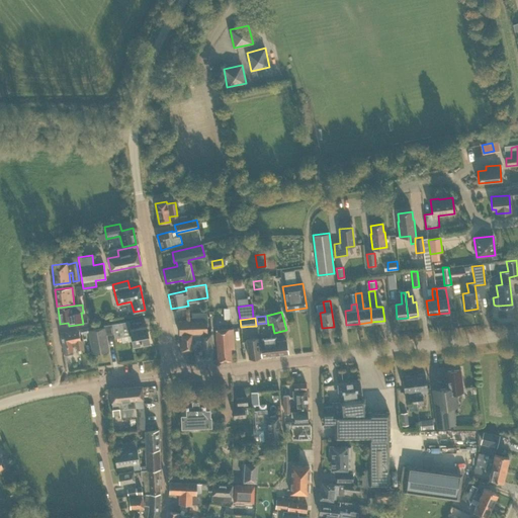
[(191,321),(179,321),(179,334),(181,334),(191,334),(201,333),(206,333),(206,320),(191,321)]
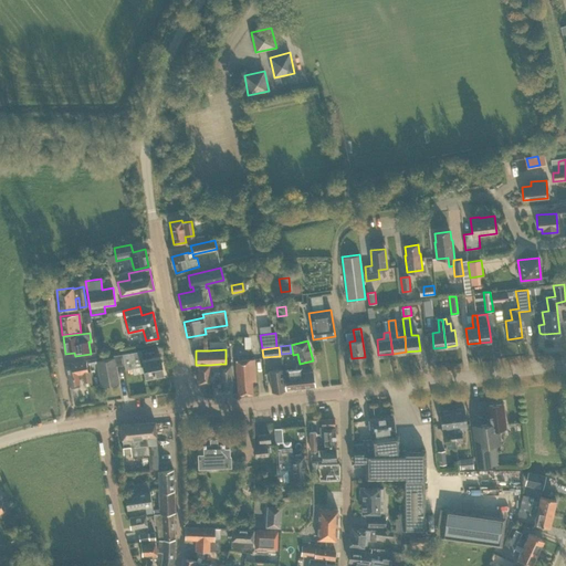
[(122,354),(124,364),(125,369),(132,368),(144,366),(145,377),(164,374),(160,356),(143,359),(142,350),(129,353),(122,354)]
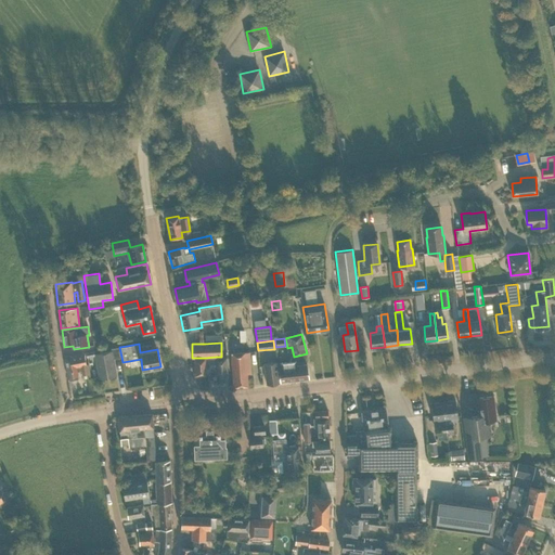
[(113,359),(121,357),(119,347),(111,349),(112,351),(95,353),(100,377),(116,375),(113,359)]
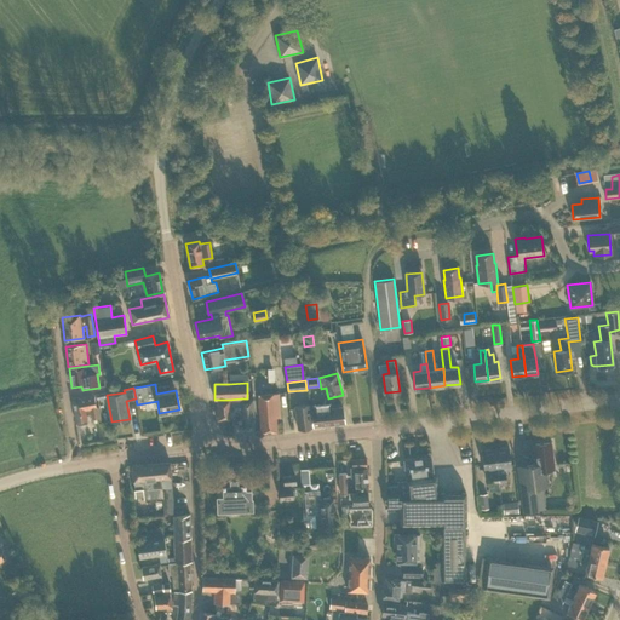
[(260,432),(277,431),(276,417),(281,417),(279,394),(258,395),(259,411),(260,432)]
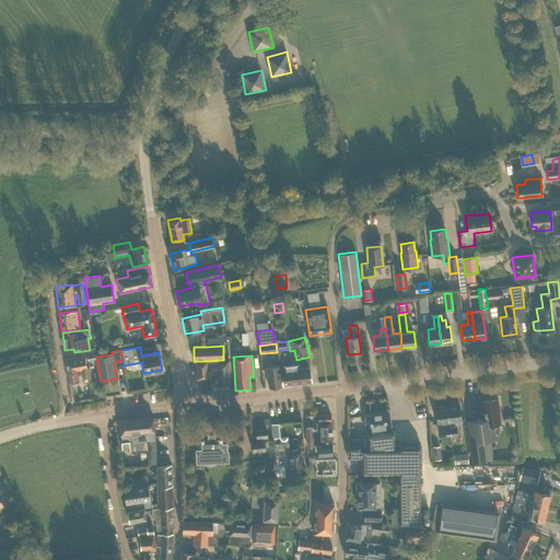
[(88,368),(86,368),(84,357),(65,360),(69,381),(70,384),(79,382),(78,378),(79,378),(78,374),(82,374),(83,377),(90,376),(88,368)]
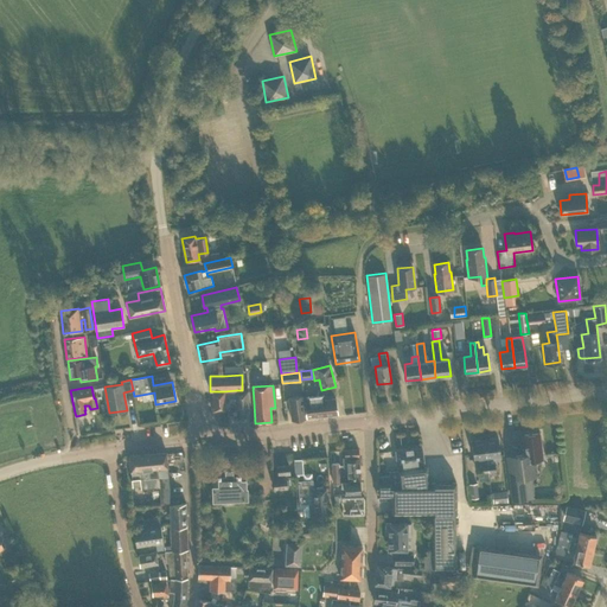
[(236,409),(228,410),(228,423),(249,423),(248,390),(242,390),(236,390),(236,398),(236,409)]
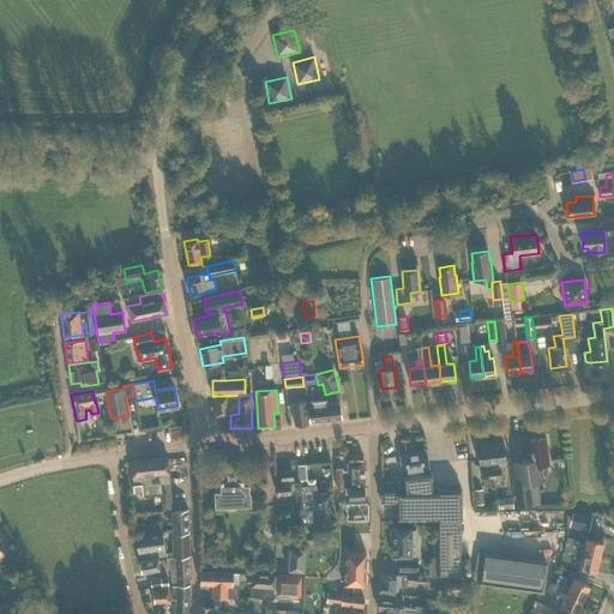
[(227,396),(215,396),(216,416),(228,415),(228,403),(227,396)]
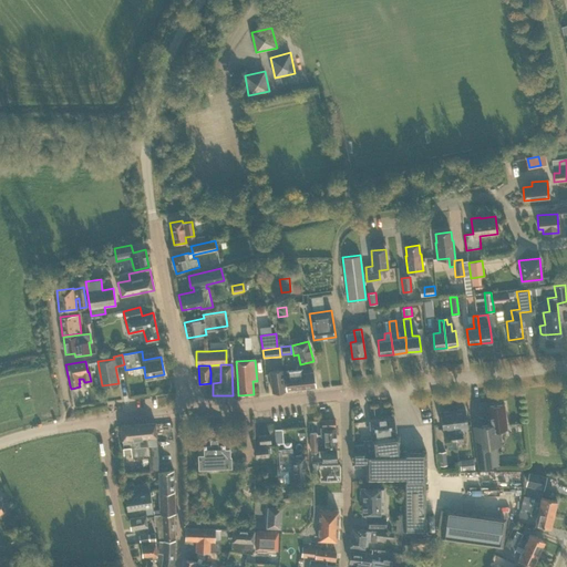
[(302,369),(284,371),(286,391),(316,387),(313,372),(303,373),(302,369)]
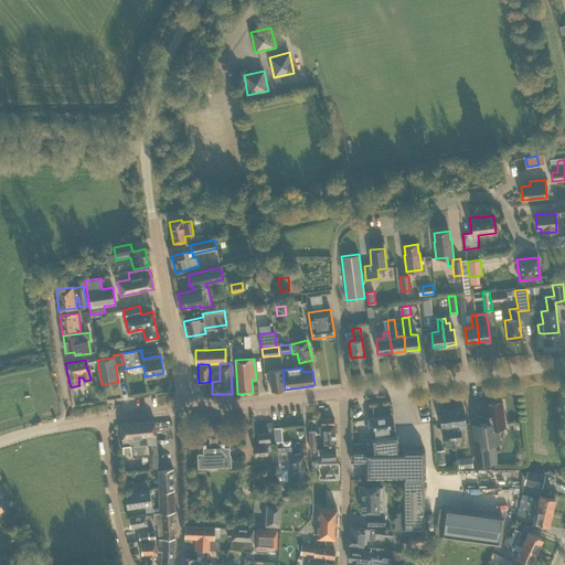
[(272,391),(285,390),(283,370),(283,369),(268,370),(272,391)]
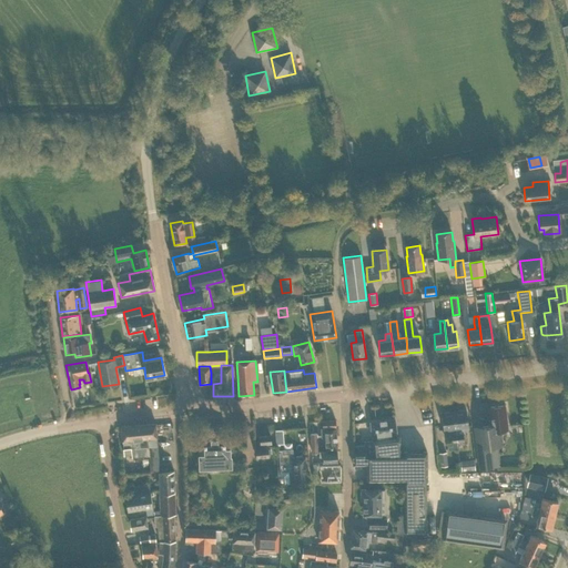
[(490,425),(475,427),(479,468),(493,467),(490,447),(496,446),(501,445),(500,430),(508,429),(507,424),(505,405),(488,407),(490,425)]
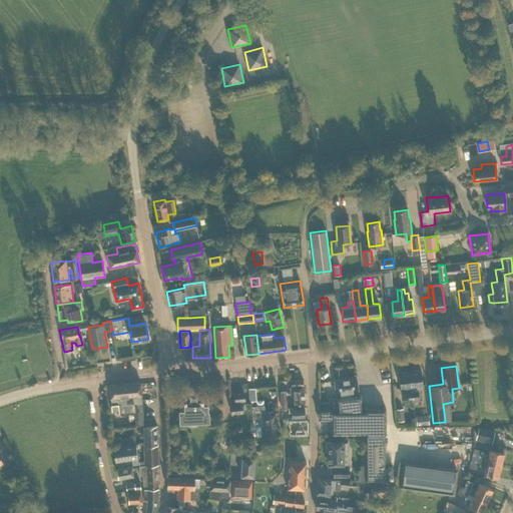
[(421,370),(410,372),(413,399),(419,398),(418,392),(420,392),(419,386),(423,385),(421,370)]
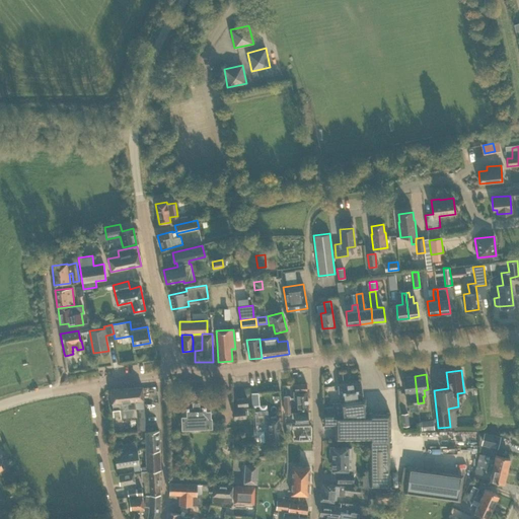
[(412,403),(418,403),(415,376),(403,377),(404,392),(409,391),(410,398),(411,398),(412,403)]
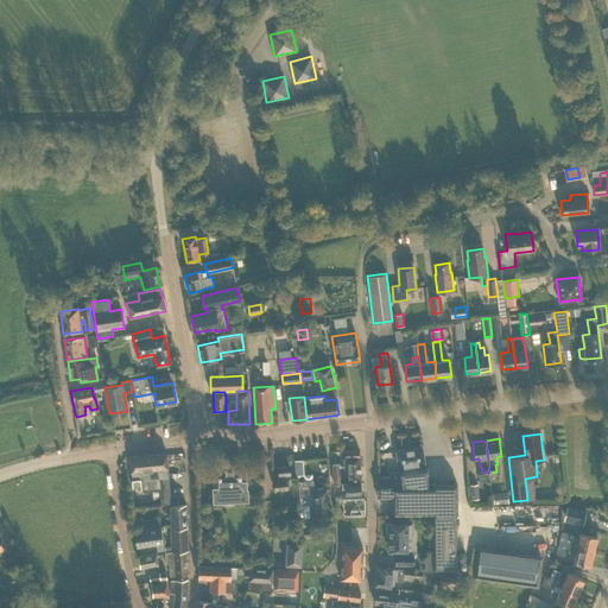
[(398,470),(390,472),(391,476),(380,477),(380,483),(392,483),(392,486),(430,485),(430,483),(428,467),(424,467),(424,463),(423,448),(397,451),(398,470)]
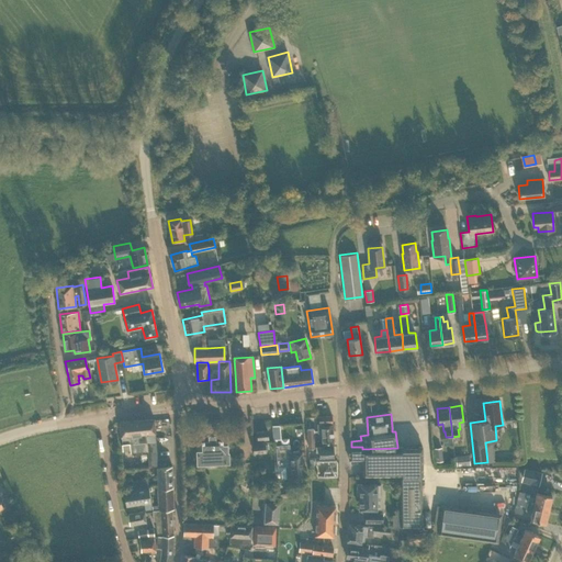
[(307,436),(333,434),(332,416),(318,416),(319,424),(317,424),(317,433),(314,433),(314,429),(307,429),(307,436)]
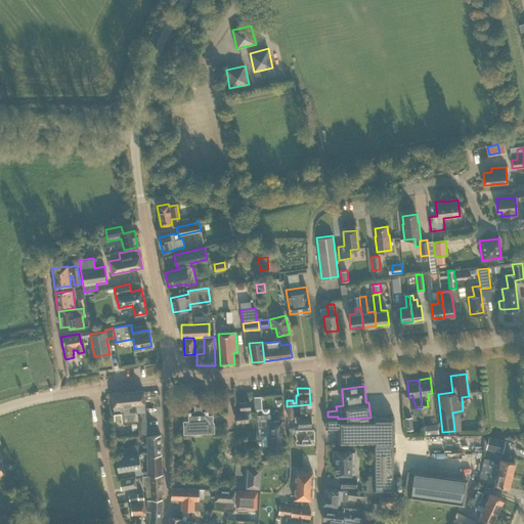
[(122,420),(122,422),(137,421),(139,434),(146,434),(145,415),(145,410),(143,391),(112,393),(113,407),(114,407),(114,413),(115,421),(122,420)]
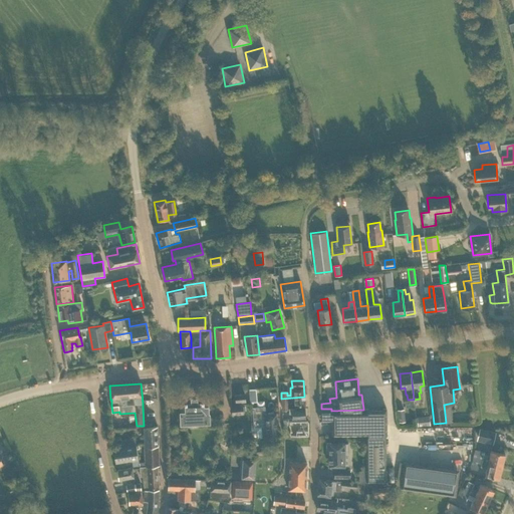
[(208,396),(180,397),(181,423),(209,422),(208,396)]
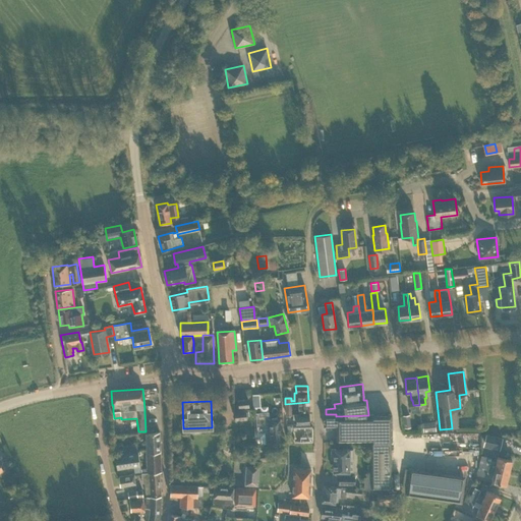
[(309,412),(308,402),(285,404),(286,409),(291,409),(292,408),(292,405),(295,405),(295,413),(309,412)]
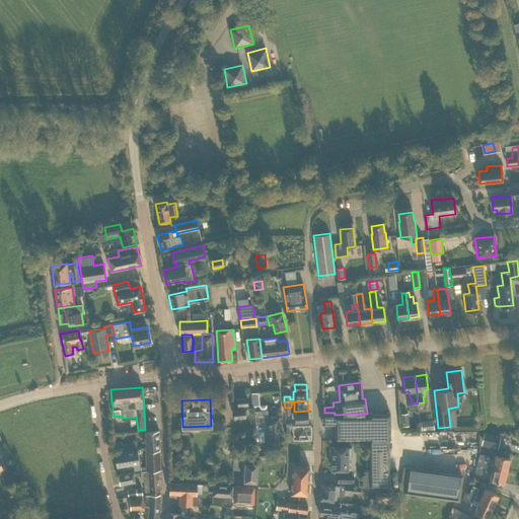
[(233,410),(234,419),(245,418),(244,409),(233,410)]
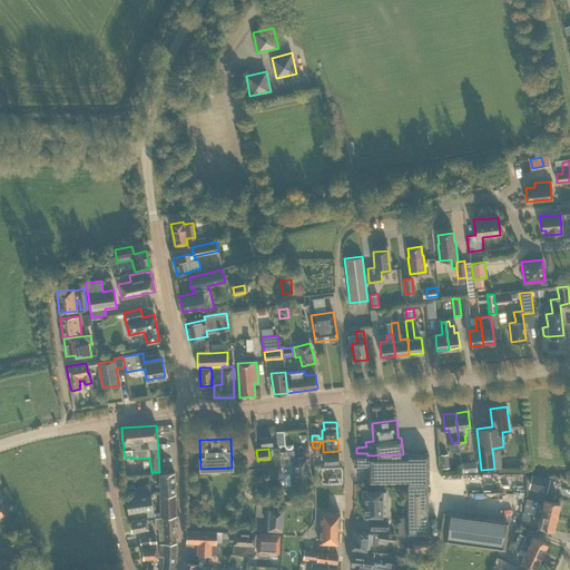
[(306,458),(293,459),(292,449),(282,450),(283,453),(279,453),(281,474),(288,473),(293,473),(307,472),(306,458)]
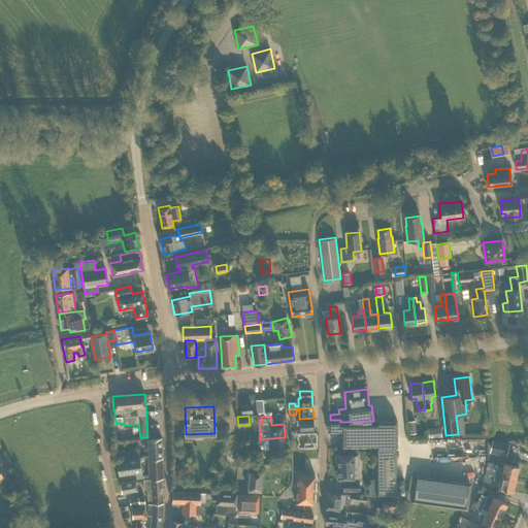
[(314,429),(314,418),(299,419),(296,420),(297,424),(300,424),(300,430),(314,429)]
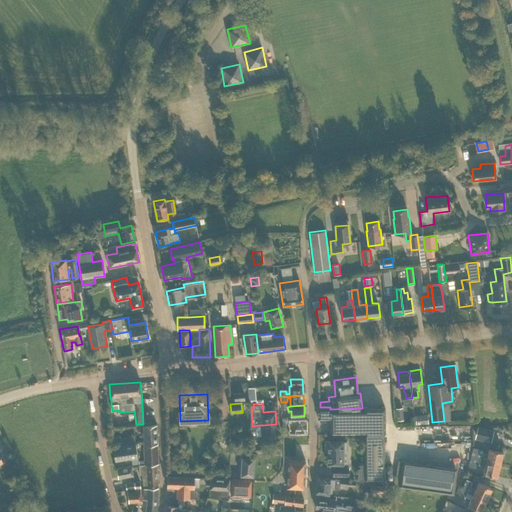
[(320,407),(318,407),(318,419),(330,419),(330,434),(364,433),(365,480),(385,480),(384,433),(385,433),(385,407),(362,407),(362,408),(330,409),(330,407),(320,407)]
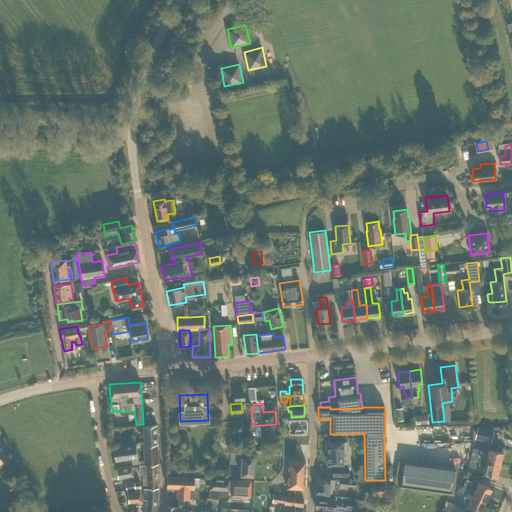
[(415,416),(416,424),(428,423),(427,414),(415,416)]
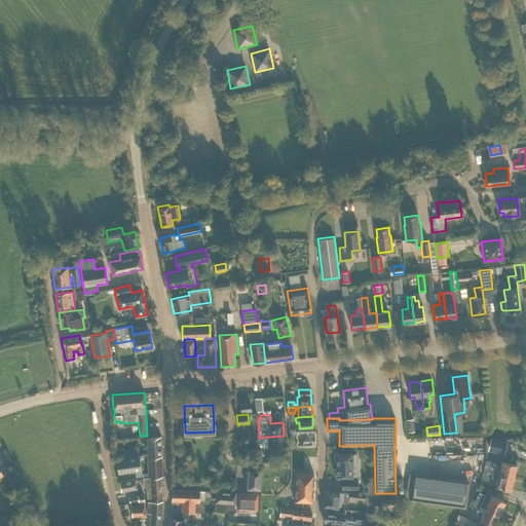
[(296,447),(315,446),(315,429),(296,430),(296,447)]
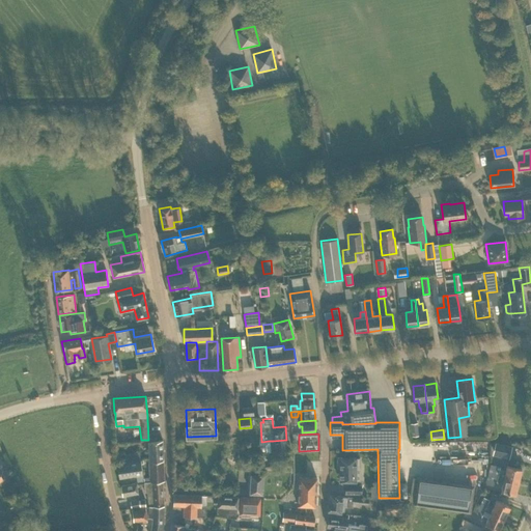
[(148,460),(149,478),(150,482),(163,481),(164,481),(163,440),(148,441),(149,460),(148,460)]
